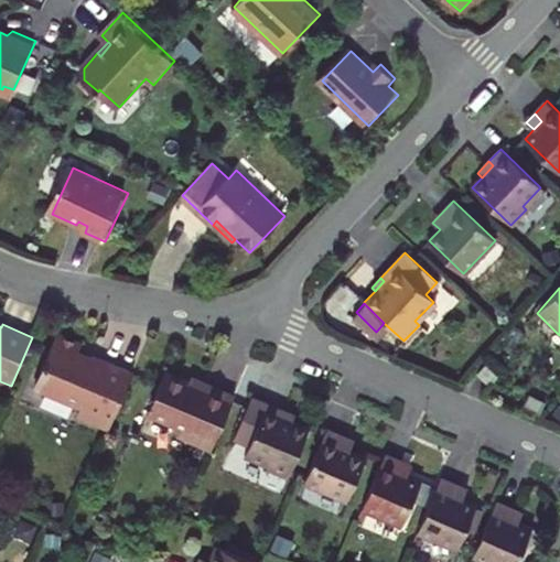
[(82,410),(78,418),(101,429),(106,420),(110,422),(131,375),(94,357),(86,360),(77,356),(82,346),(56,335),(35,382),(39,391),(82,410)]
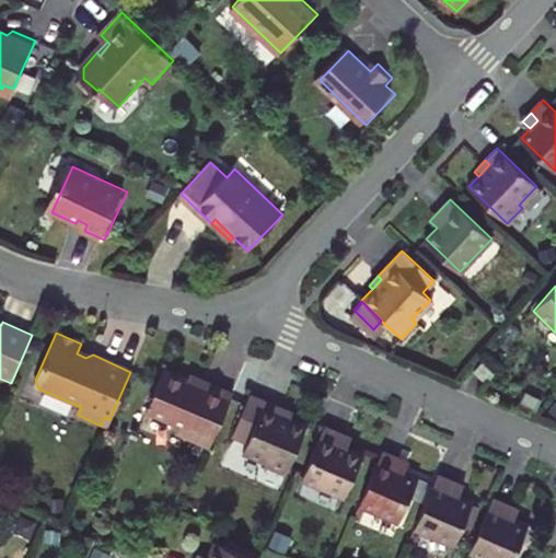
[(487,384),(496,375),(484,364),(476,372),(487,384)]
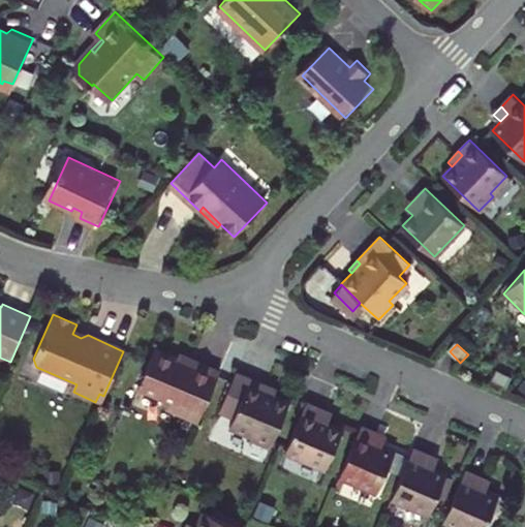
[(166,405),(170,414),(196,426),(219,374),(192,363),(189,368),(177,363),(154,352),(137,392),(166,405)]
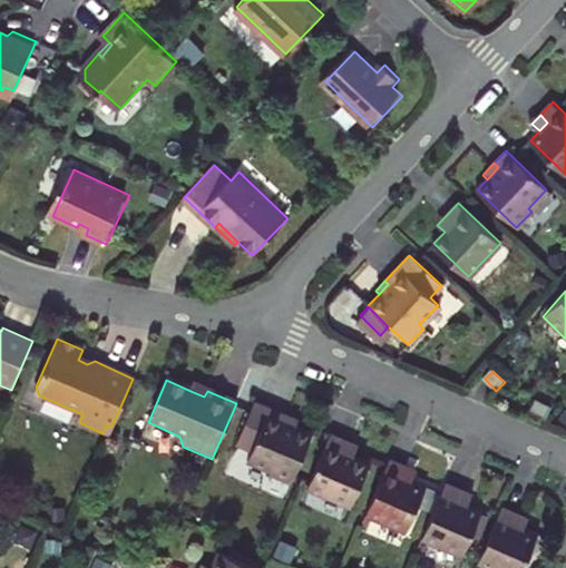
[(207,391),(193,384),(191,391),(204,397),(207,391)]
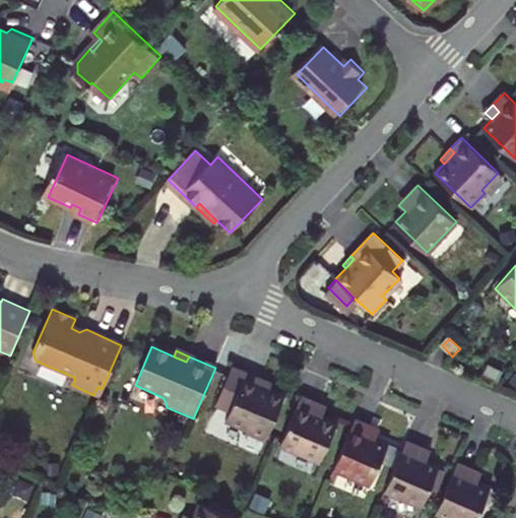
[(269,392),(258,387),(260,382),(233,370),(215,408),(228,413),(223,424),(246,434),(244,437),(264,446),(284,399),(269,392)]
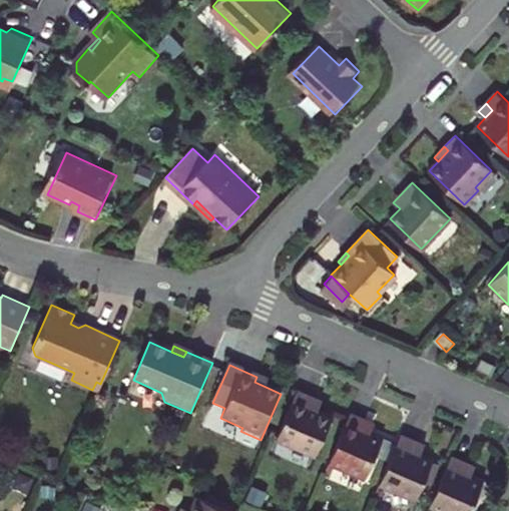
[(257,377),(255,382),(266,387),(268,382),(257,377)]
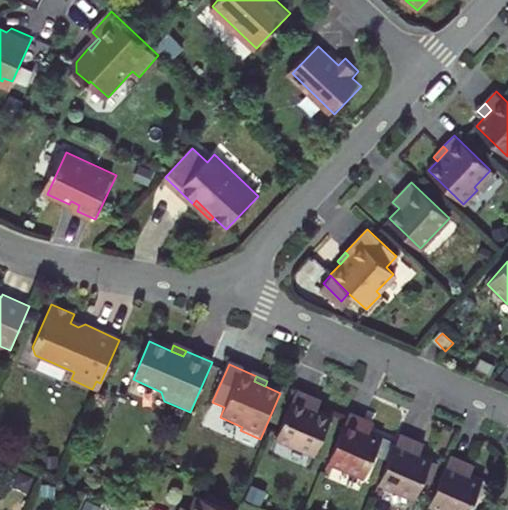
[(92,389),(97,391),(100,383),(96,381),(92,389)]
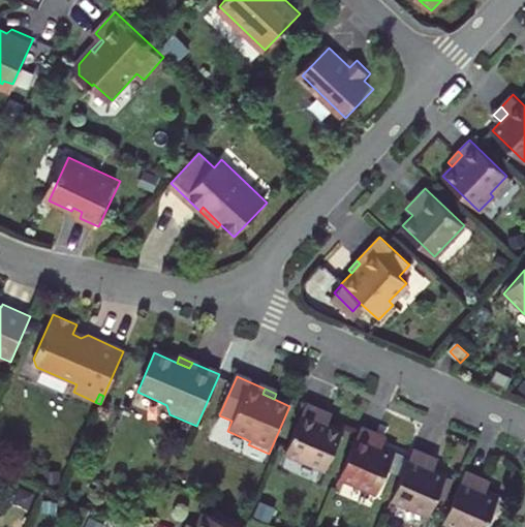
[(320,419),(321,414),(306,407),(284,456),(326,474),(344,434),(328,427),(330,423),(320,419)]
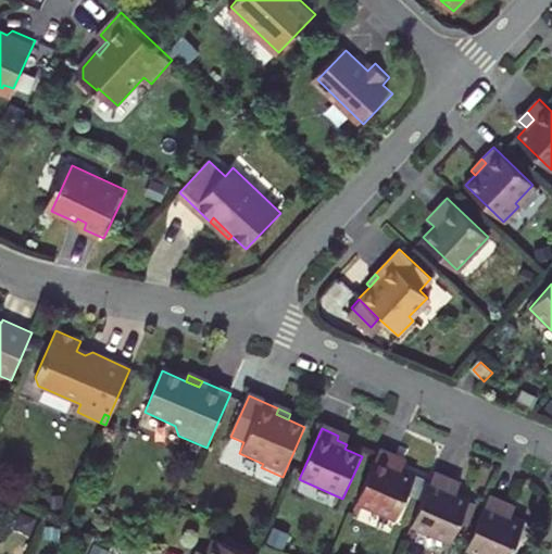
[(338,436),(337,440),(347,444),(349,440),(338,436)]
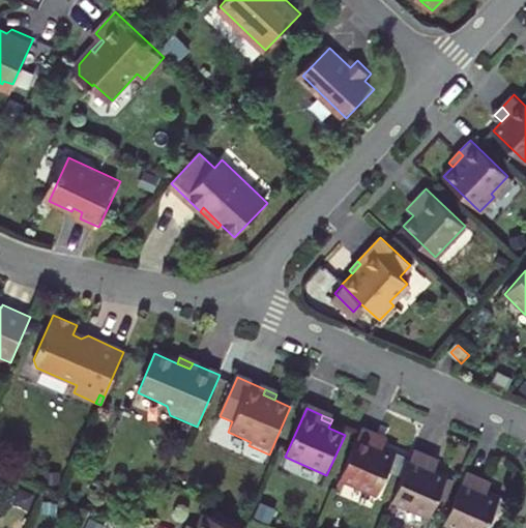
[(375,447),(378,439),(361,432),(340,482),(378,499),(397,457),(384,451),(375,447)]
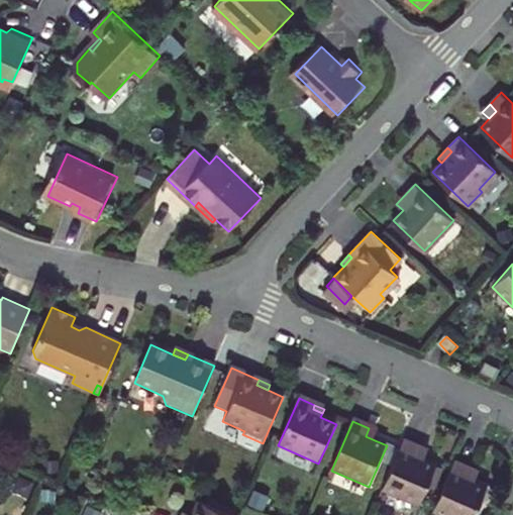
[(369,428),(366,436),(375,440),(378,432),(369,428)]
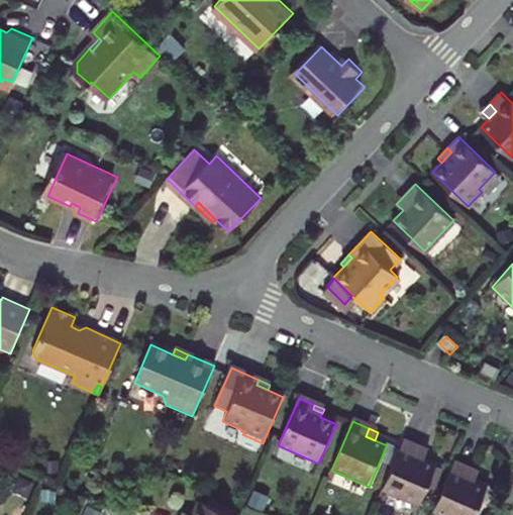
[(382,492),(386,494),(407,445),(403,443),(382,492)]
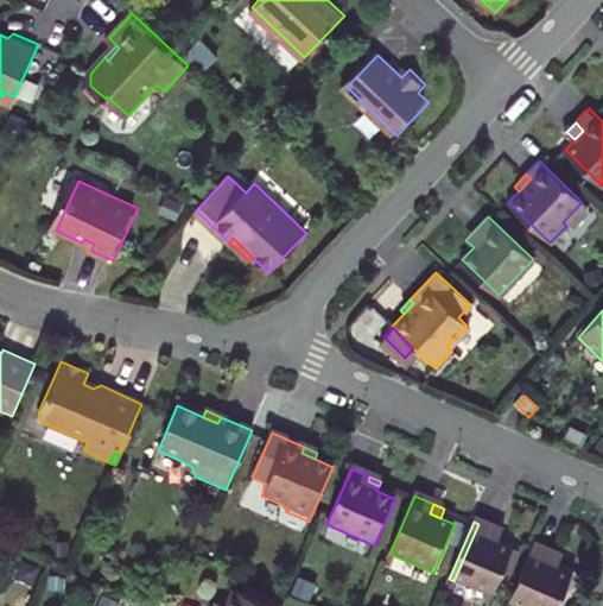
[(486,538),(490,529),(478,524),(454,581),(493,598),(496,589),(513,551),(513,550),(497,543),(486,538)]
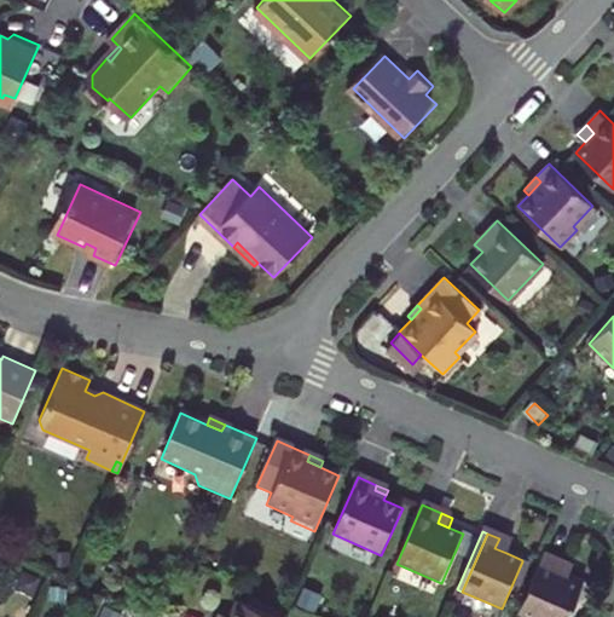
[(499,538),(494,548),(507,553),(510,543),(499,538)]
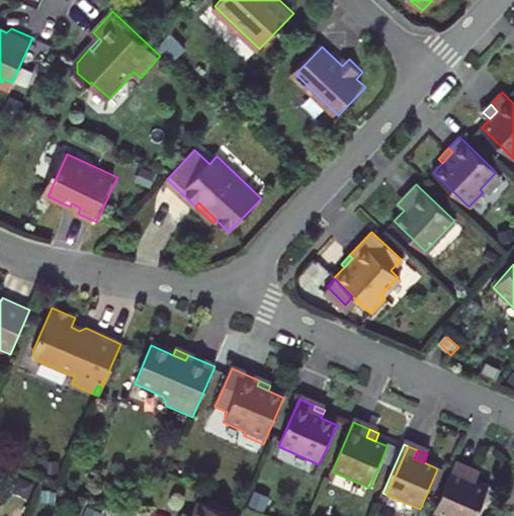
[(466,482),(470,473),(455,465),(434,515),(478,515),(489,491),(477,486),(466,482)]
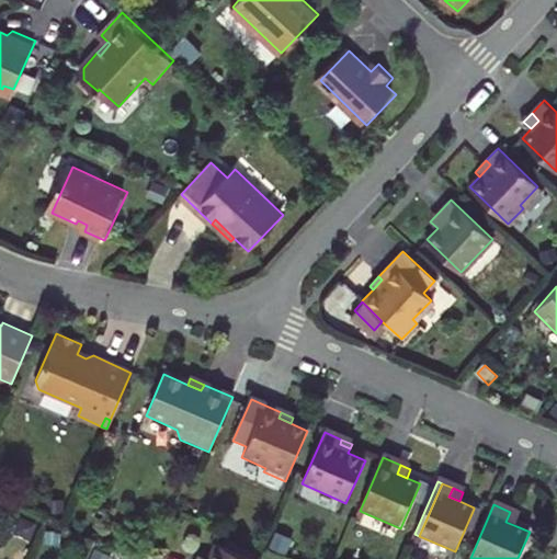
[(474,509),(458,544),(466,547),(481,512),(474,509)]
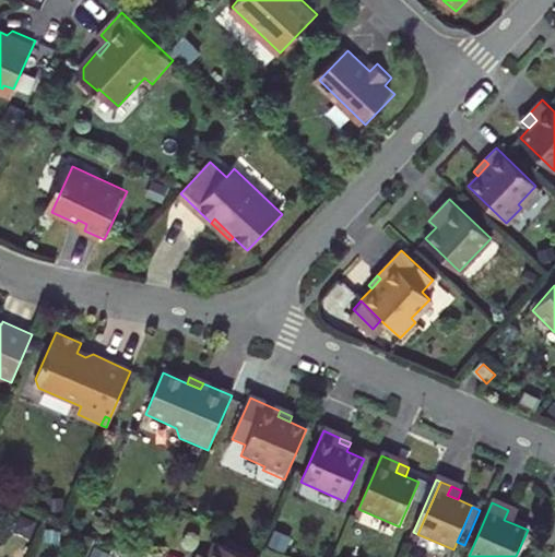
[(515,524),(519,516),(508,510),(504,520),(515,524)]
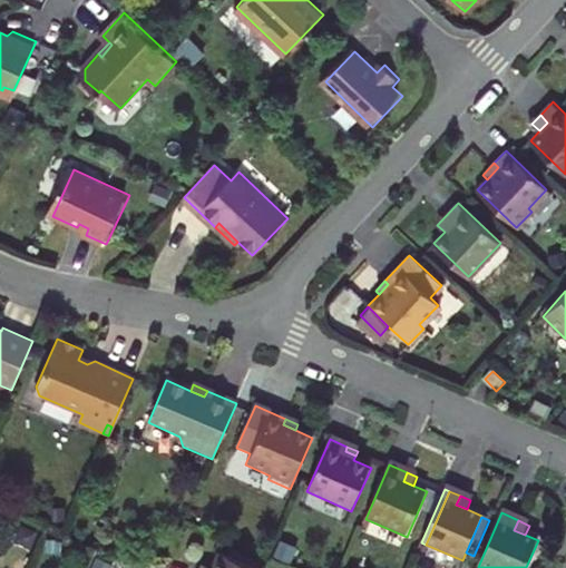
[(217,551),(246,564),(250,556),(221,544),(217,551)]
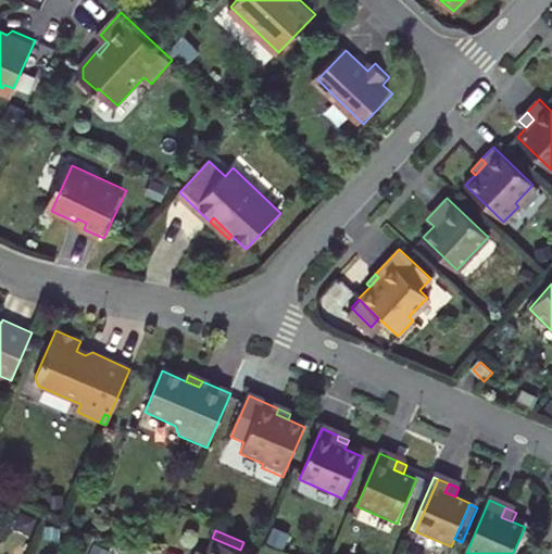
[(249,553),(240,550),(212,538),(204,533),(197,551),(193,549),(190,553),(249,553)]
